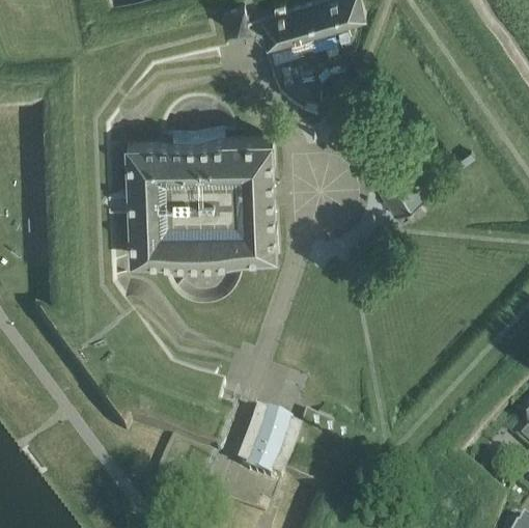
[(364,18),(359,0),(321,0),(259,18),(267,45),(364,18)]
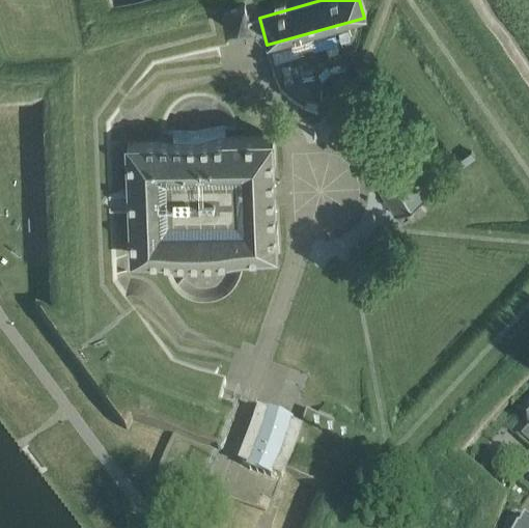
[(128,197),(106,198),(107,214),(128,213),(130,261),(228,257),(228,258),(276,256),(275,226),(274,226),(271,170),(273,170),(272,140),(223,142),(223,143),(126,147),(128,197)]
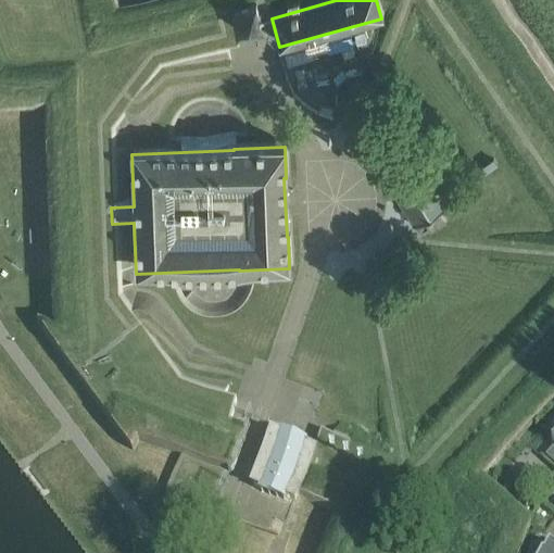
[(423,224),(429,235),(443,225),(437,215),(447,209),(438,196),(443,193),(440,188),(436,191),(427,178),(432,175),(429,171),(425,174),(416,161),(382,181),(391,195),(387,198),(389,202),(393,200),(402,212),(398,215),(400,220),(404,217),(413,230),(423,224)]
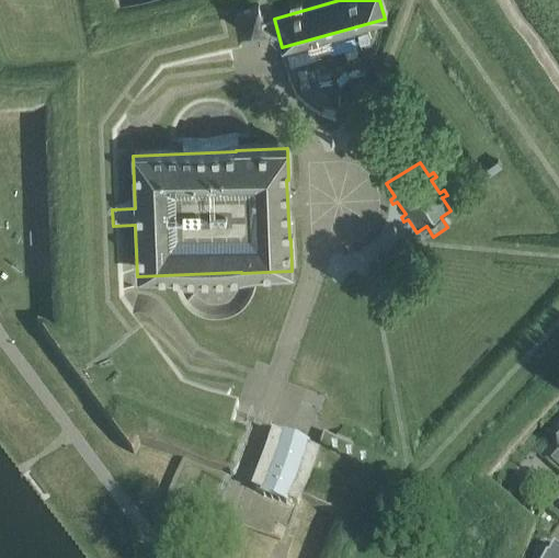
[(297,504),(316,455),(306,452),(307,451),(282,442),(282,443),(272,439),(266,453),(251,493),(295,510),(297,504)]
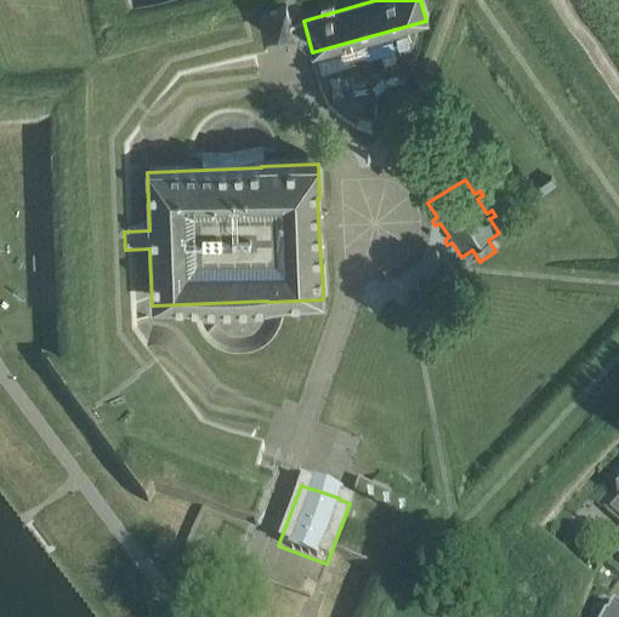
[(596,612),(594,611),(592,611),(590,616),(618,616),(618,615),(603,604),(596,612)]
